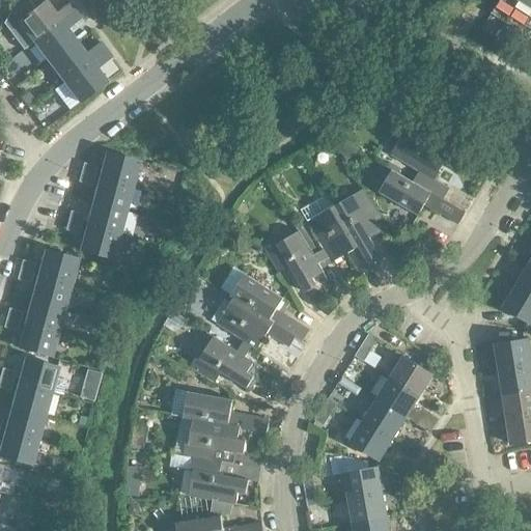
[(43,0),(18,19),(32,38),(75,7),(70,0),(67,0),(53,11),(45,0),(43,0)]
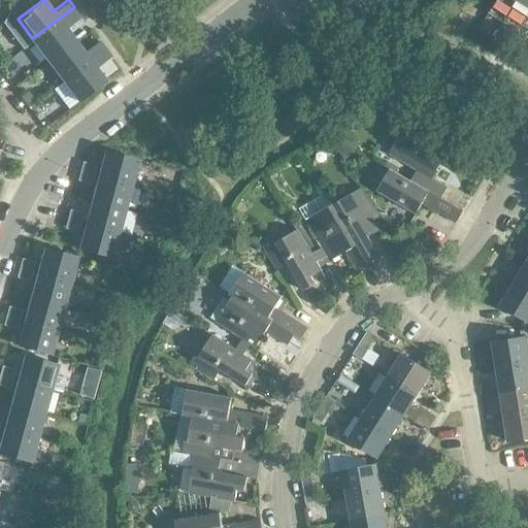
[(527,0),(497,0),(491,11),(527,34),(527,0)]
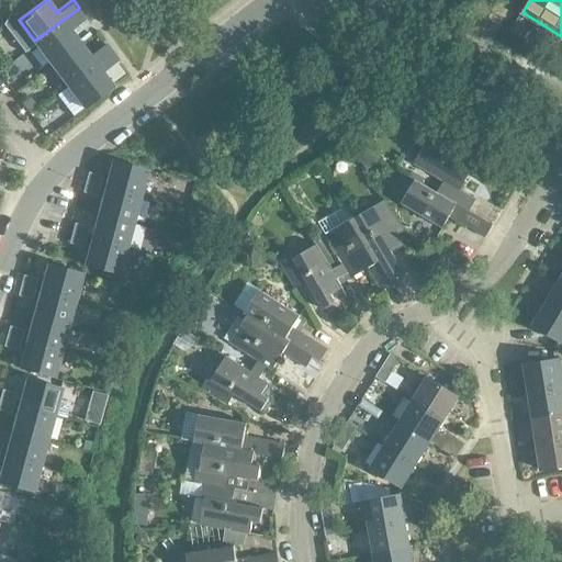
[(34,41),(51,63),(78,41),(68,29),(86,15),(79,8),(34,41)]
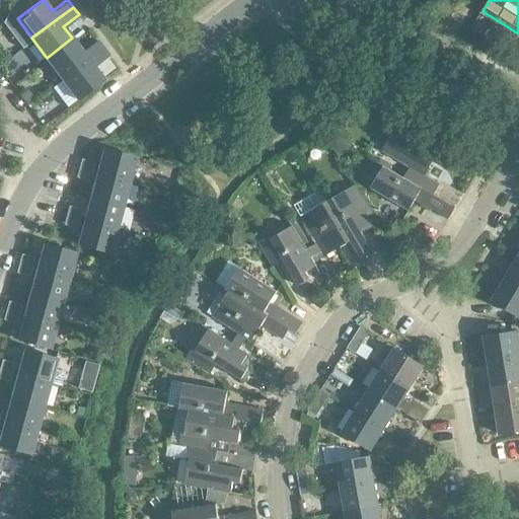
[(96,38),(81,50),(72,38),(47,58),(61,77),(102,46),(96,38)]
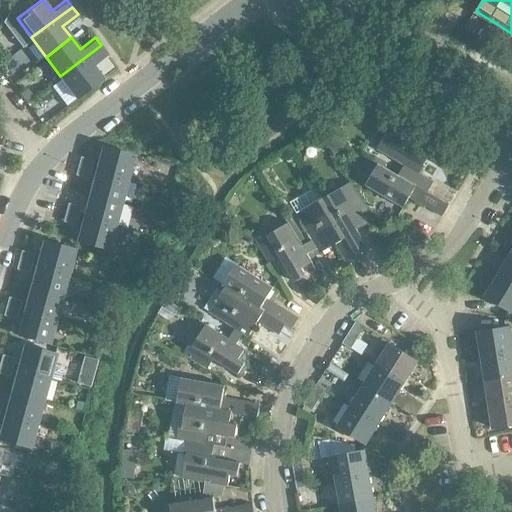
[(106,52),(101,45),(60,76),(75,95),(100,76),(91,64),(106,52)]
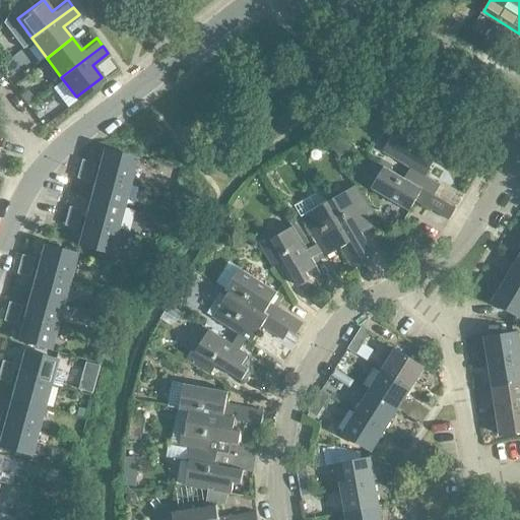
[(399,121),(384,147),(382,149),(410,167),(404,176),(434,193),(440,183),(426,174),(435,158),(446,165),(452,153),(399,121)]
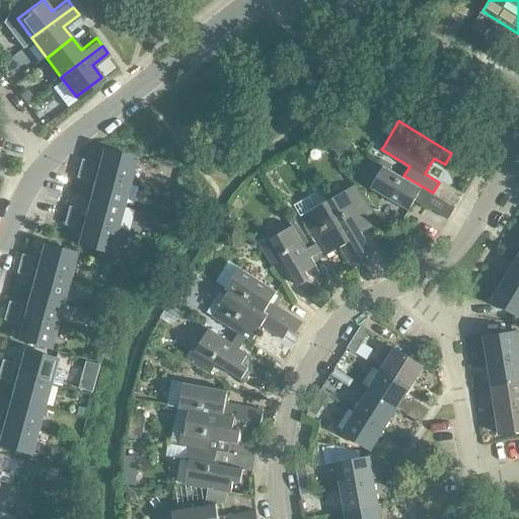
[(102,148),(95,172),(130,181),(136,157),(102,148)]
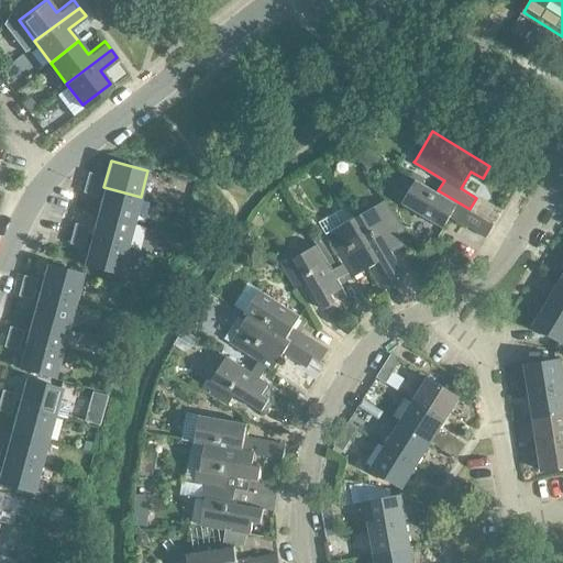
[(85,183),(99,187),(102,176),(88,173),(85,183)]
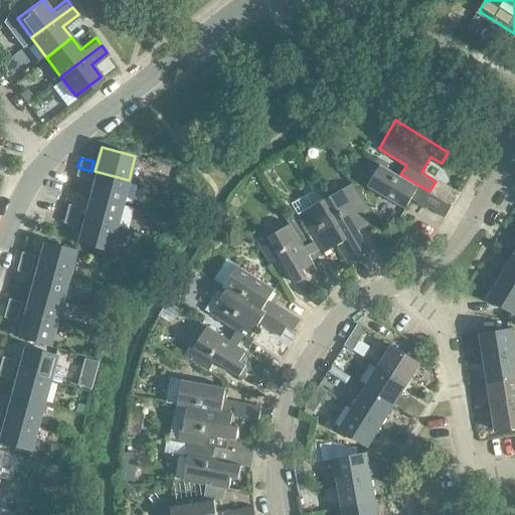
[(430,192),(430,191),(400,174),(380,162),(367,183),(406,207),(412,197),(444,216),(451,205),(430,192)]
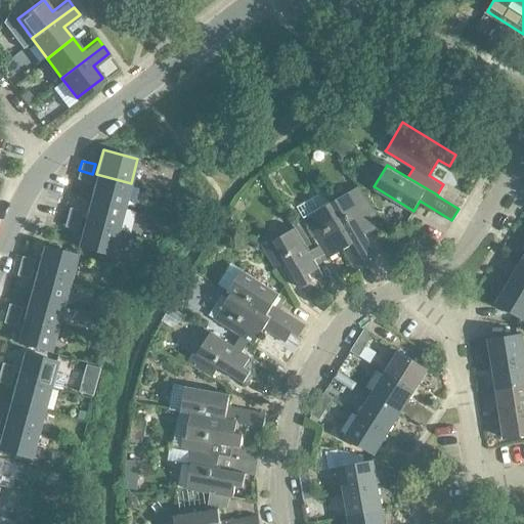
[(92,174),(79,170),(77,179),(90,183),(92,174)]
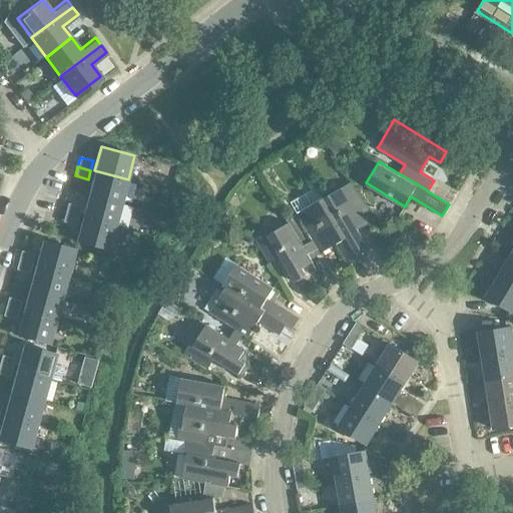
[(128,179),(94,170),(88,194),(122,203),(128,179)]
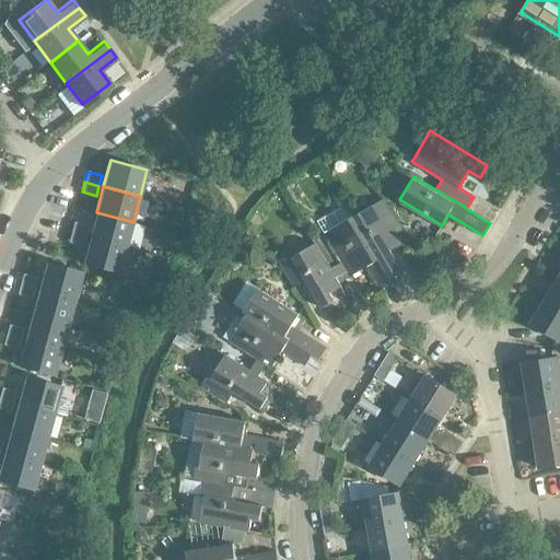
[(401,228),(384,197),(354,213),(389,275),(401,268),(389,248),(403,241),(397,231),(401,228)]
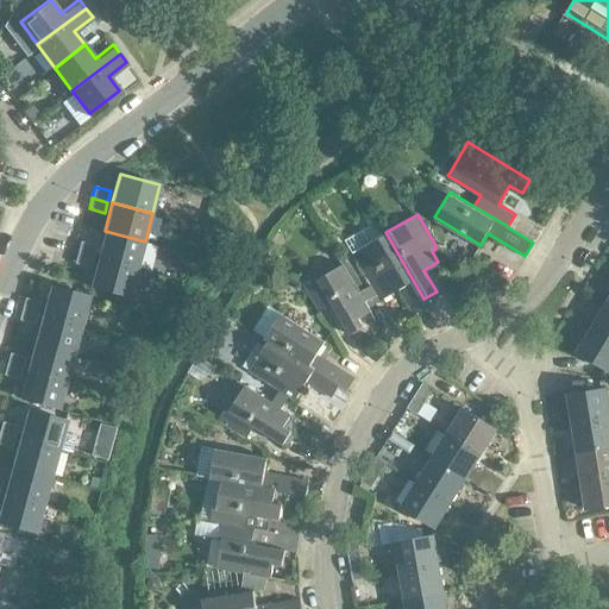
[(145,242),(105,231),(96,259),(137,270),(145,242)]
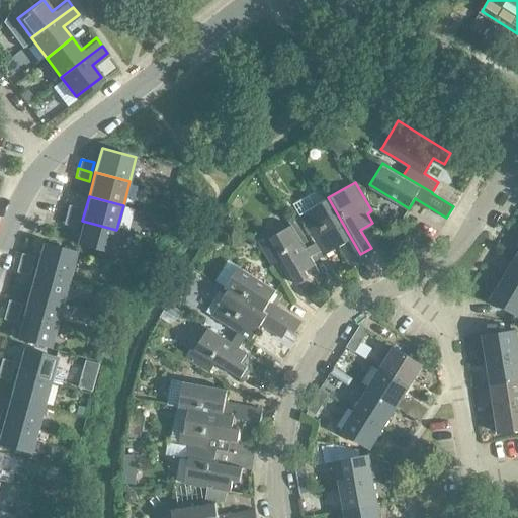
[(363,260),(360,254),(328,197),(300,213),(316,241),(321,250),(324,255),(340,246),(352,267),(363,260)]
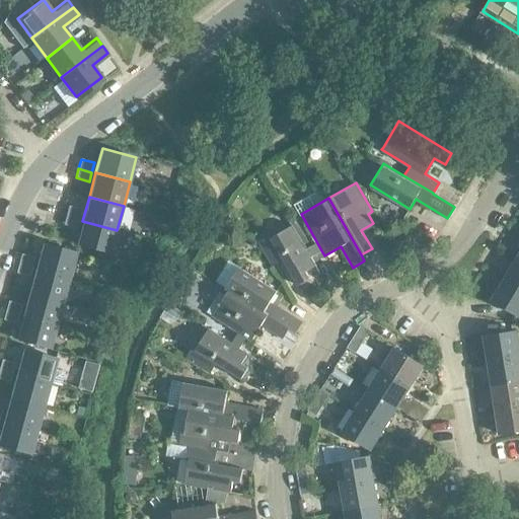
[(66,216),(79,219),(81,210),(68,206),(66,216)]
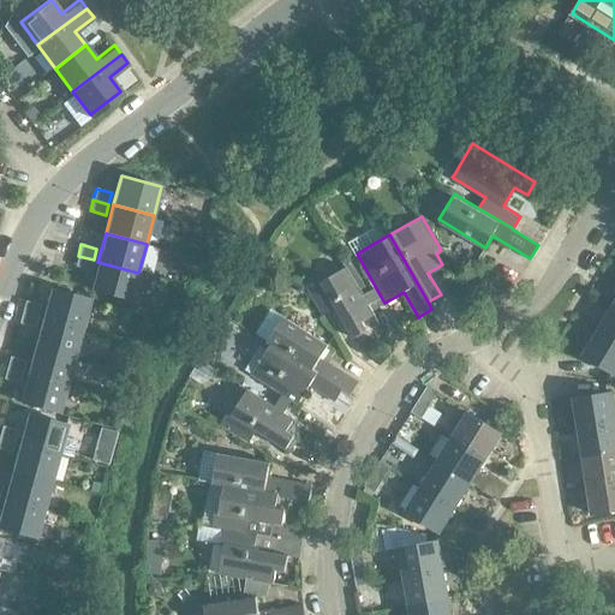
[(529,261),(517,254),(512,262),(524,269),(529,261)]
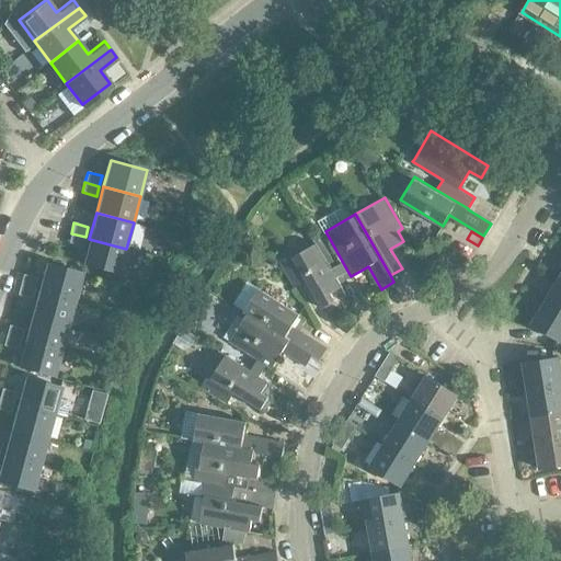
[(86,237),(71,233),(68,243),(82,247),(86,237)]
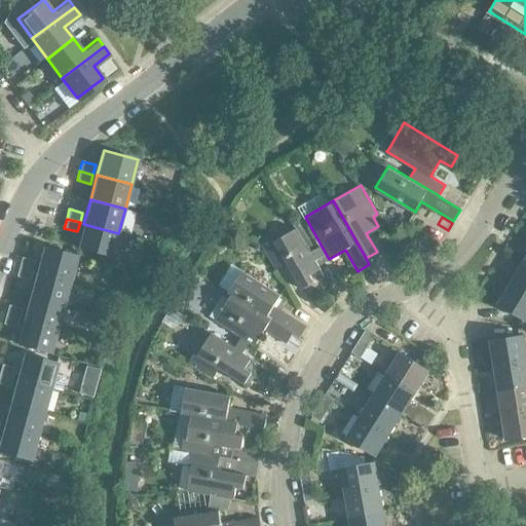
[(118,233),(83,224),(77,249),(112,258),(118,233)]
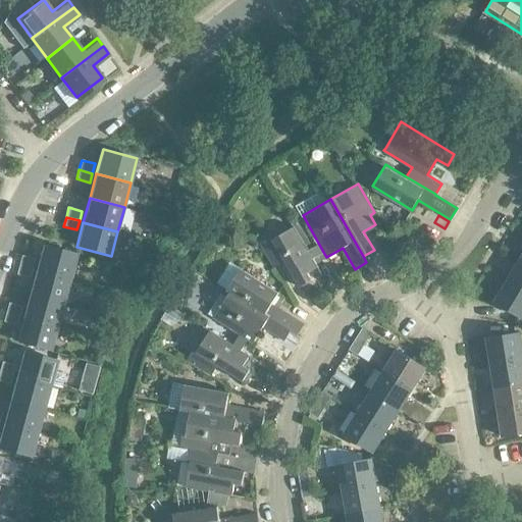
[(314,257),(323,252),(318,243),(309,249),(295,224),(274,237),(272,233),(260,241),(275,266),(285,260),(300,285),(312,278),(308,271),(318,265),(314,257)]
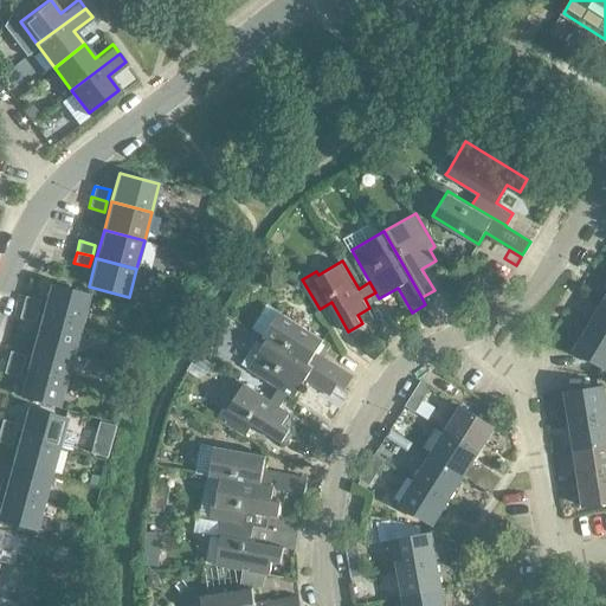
[(82,323),(89,295),(50,284),(42,313),(82,323)]
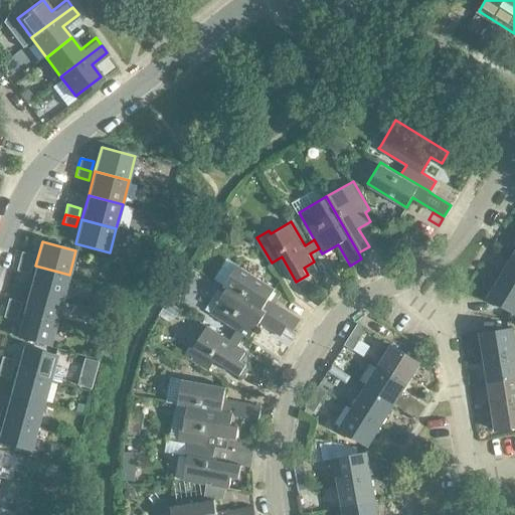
[(21,252),(18,262),(31,266),(34,255),(21,252)]
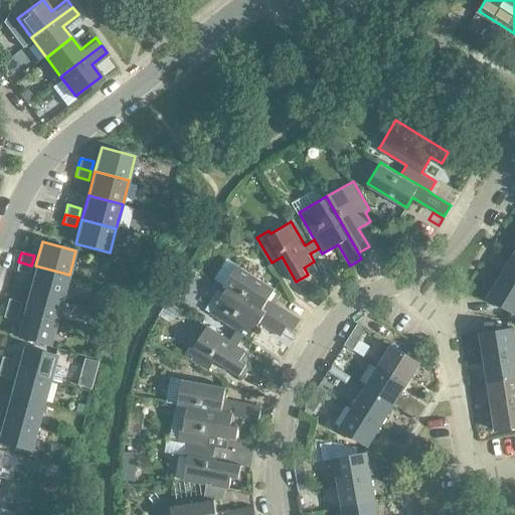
[(514,253),(501,275),(514,283),(514,253)]
